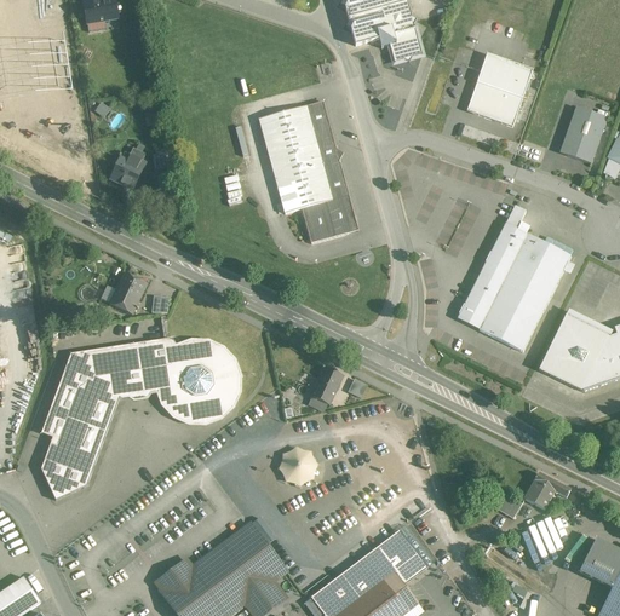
[(102,0),(84,0),(87,22),(119,17),(115,0),(102,0)]
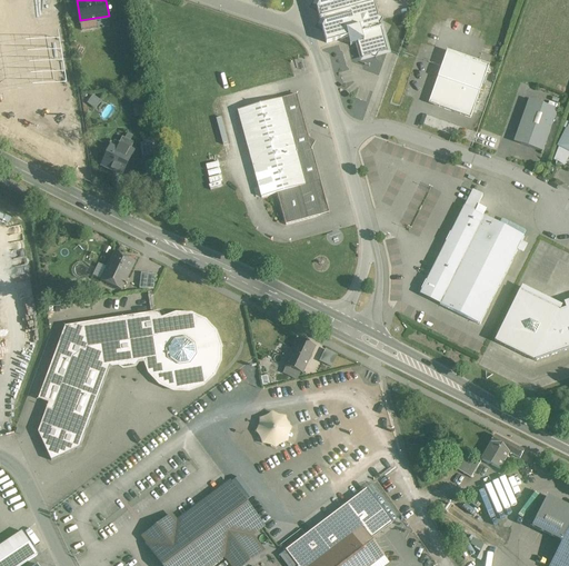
[(313,0),(312,3),(317,7),(320,19),(318,23),(322,26),(326,40),(380,26),(380,22),(382,18),(378,16),(373,1),(333,12),(330,0),(313,0)]
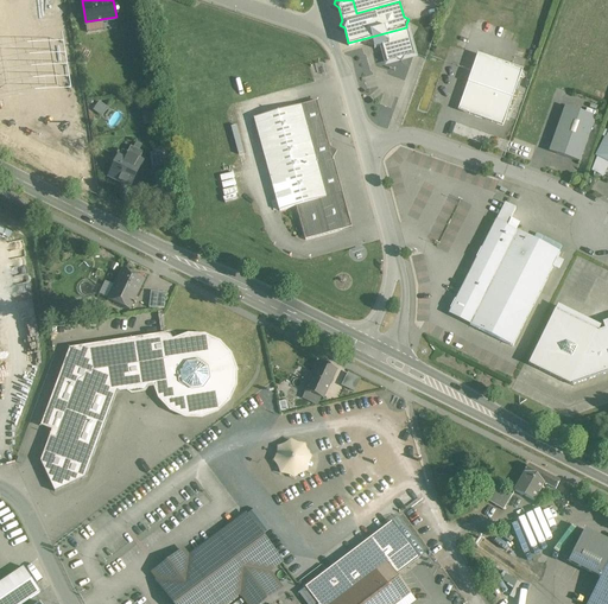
[(353,0),(358,13),(399,1),(399,0),(353,0)]
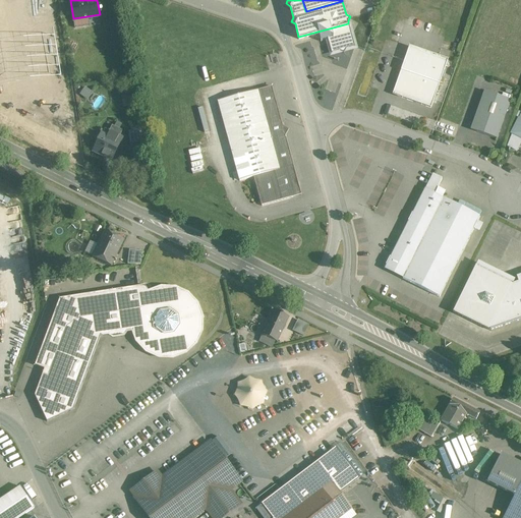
[(354,45),(351,34),(349,23),(319,32),(321,38),(321,39),(321,40),(322,39),(328,38),(332,51),(340,49),(344,51),(346,47),(354,45)]
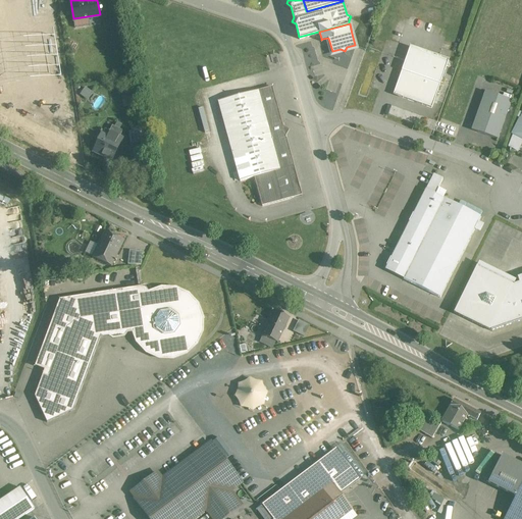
[(449,57),(410,44),(395,88),(398,94),(431,106),(449,57)]
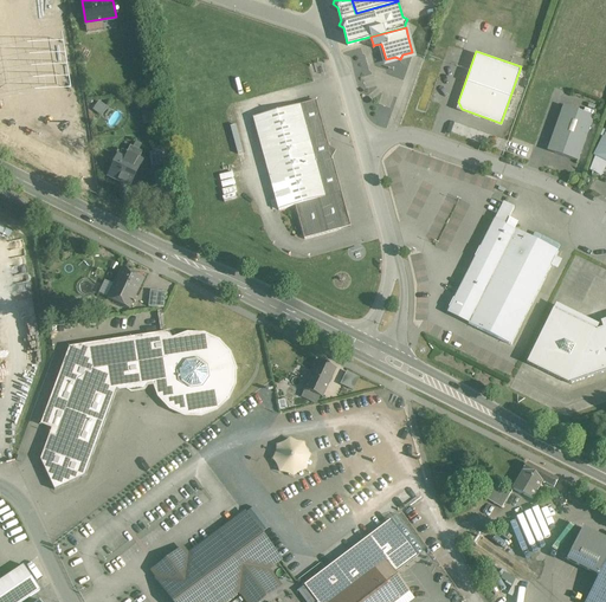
[(308,235),(352,224),(317,96),(253,114),(279,208),(298,204),(308,235)]
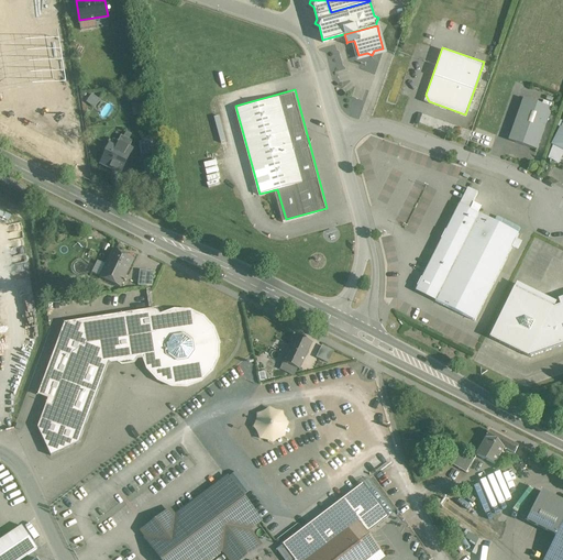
[(551,106),(523,96),(510,131),(515,140),(537,147),(551,106)]
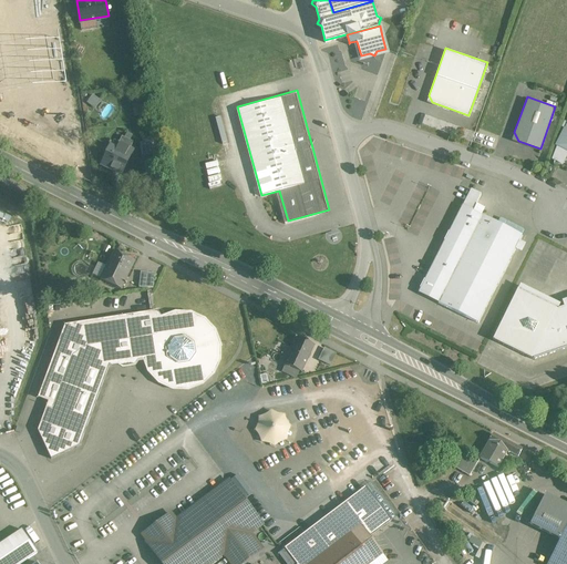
[(115,146),(114,146),(110,144),(101,162),(121,172),(125,163),(122,161),(133,140),(122,134),(115,146)]
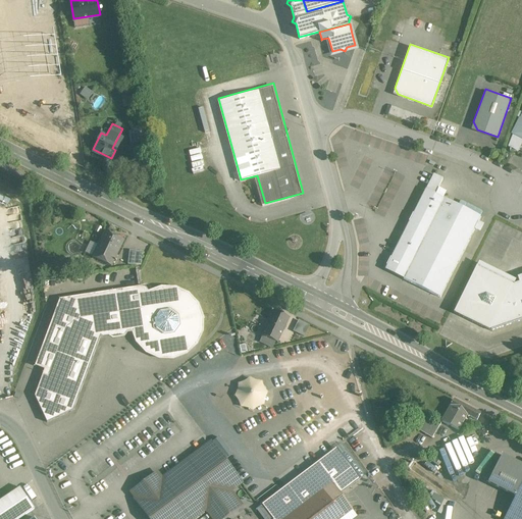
[(131,141),(133,141),(143,140),(141,127),(128,130),(131,141)]
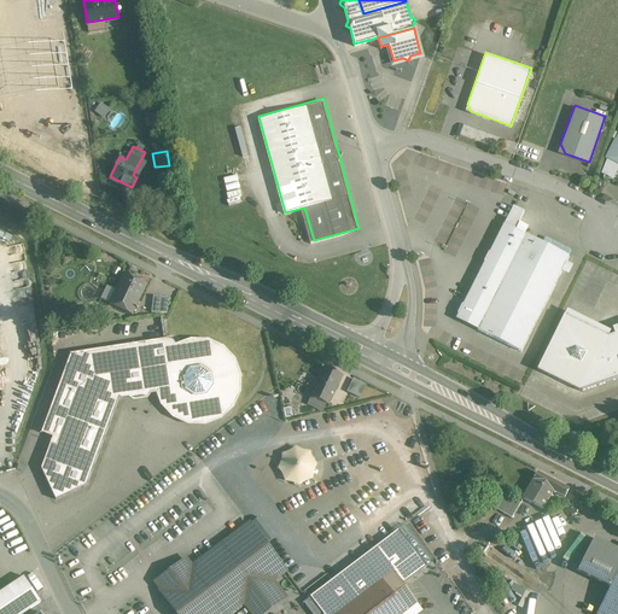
[(612,175),(613,174),(617,164),(617,159),(608,155),(602,170),(612,175)]
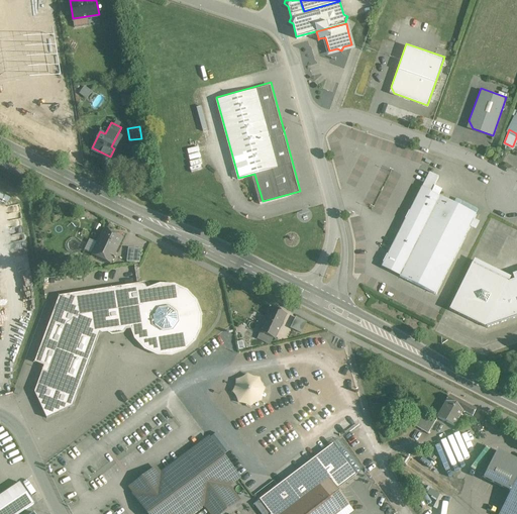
[(431,190),(435,181),(438,175),(429,171),(421,185),(431,190)]
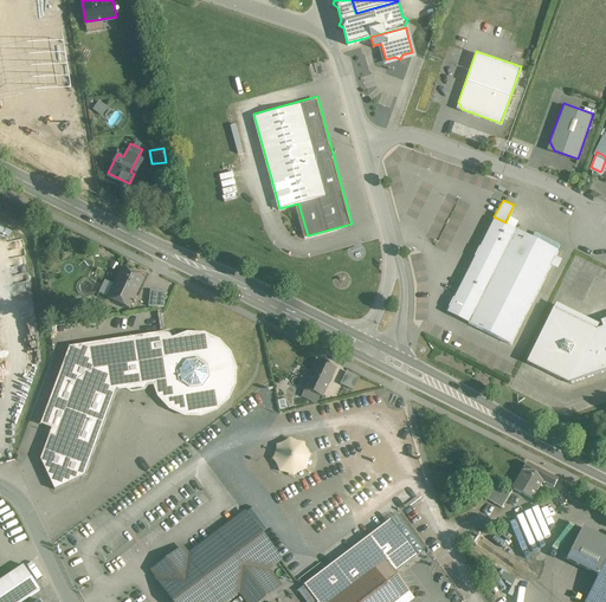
[(558,248),(537,238),(505,222),(494,217),(456,292),(477,303),(472,312),(469,321),(510,342),(558,248)]
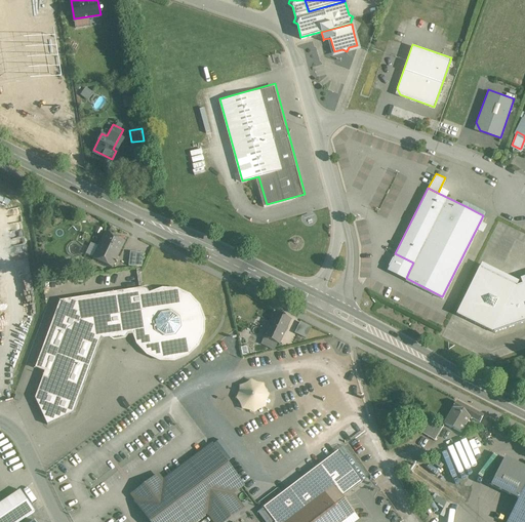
[(105,230),(93,254),(92,256),(112,266),(115,259),(116,261),(117,259),(116,258),(124,239),(105,230)]
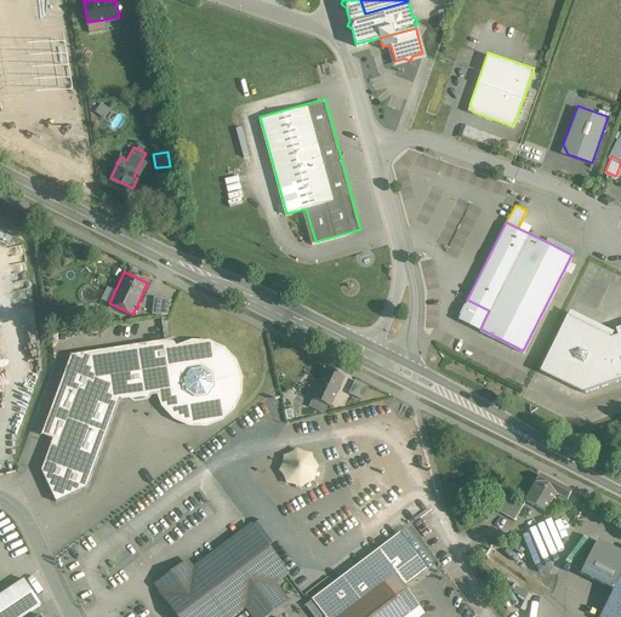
[(159,312),(163,312),(167,312),(170,297),(161,296),(159,312)]
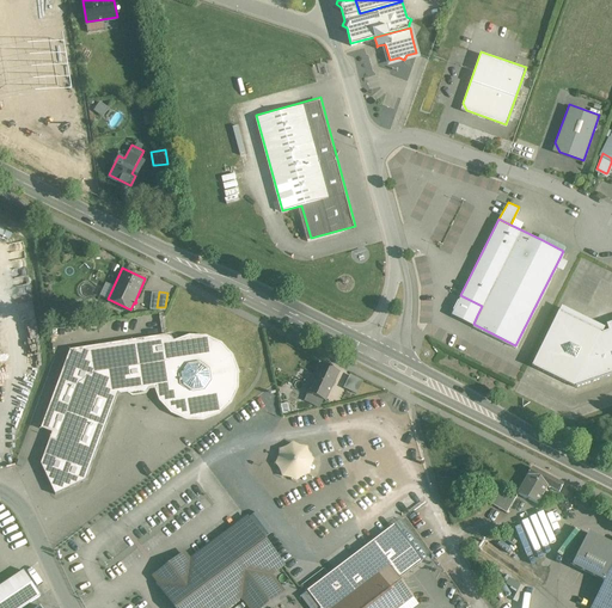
[(452,313),(473,324),(477,315),(482,306),(460,295),(452,313)]
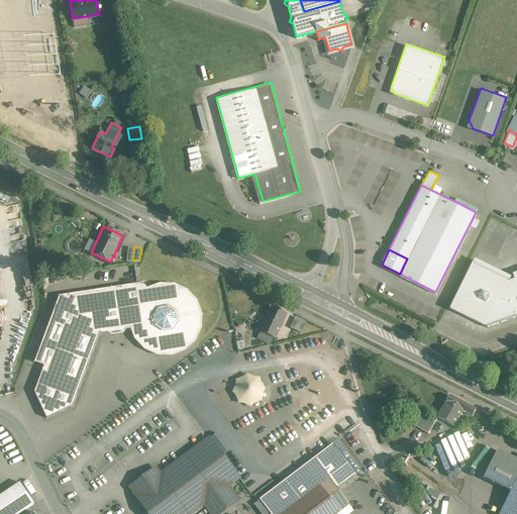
[(514,278),(509,280),(498,274),(499,272),(493,269),(492,271),(472,262),(449,307),(486,325),(516,314),(516,271),(512,273),(514,278)]
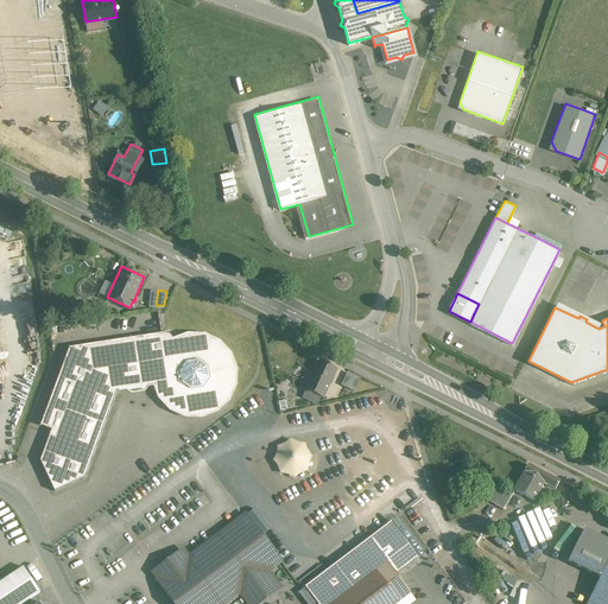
[(55,489),(82,476),(84,475),(86,475),(118,386),(132,385),(133,388),(141,386),(141,382),(156,381),(162,394),(171,406),(185,412),(201,413),(215,407),(227,396),(233,382),(234,367),(228,353),(217,342),(204,335),(203,335),(189,335),(175,339),(169,330),(69,345),(40,424),(51,427),(51,428),(40,458),(55,489)]
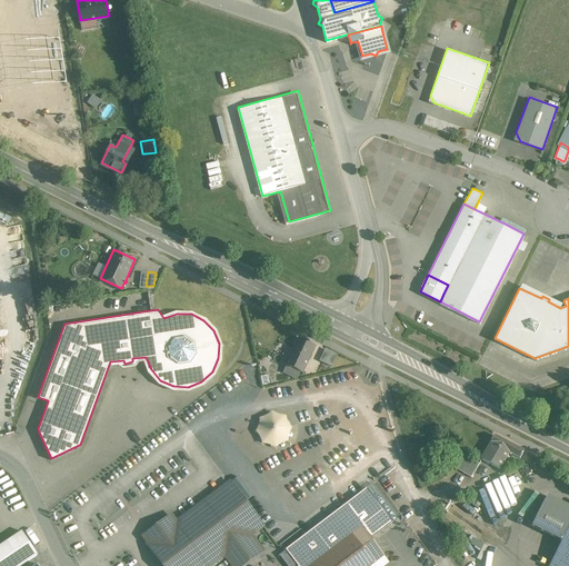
[(319,344),(299,334),(285,363),(305,373),(319,344)]
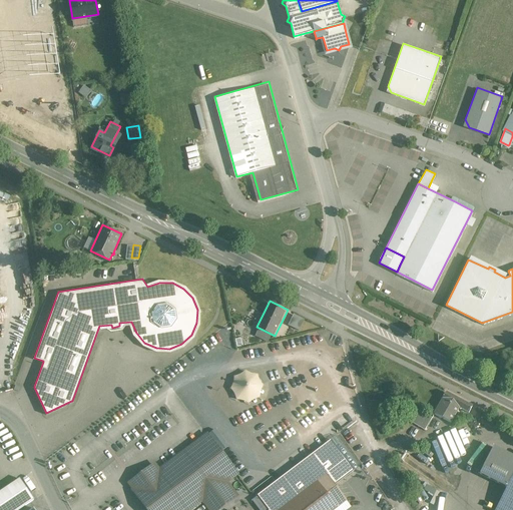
[(299,328),(305,317),(294,312),(289,323),(299,328)]
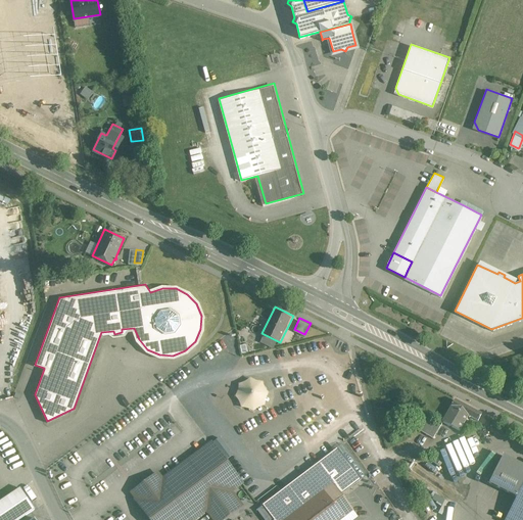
[(234,392),(242,407),(247,404),(250,410),(270,399),(258,378),(254,381),(251,375),(236,383),(239,389),(234,392)]
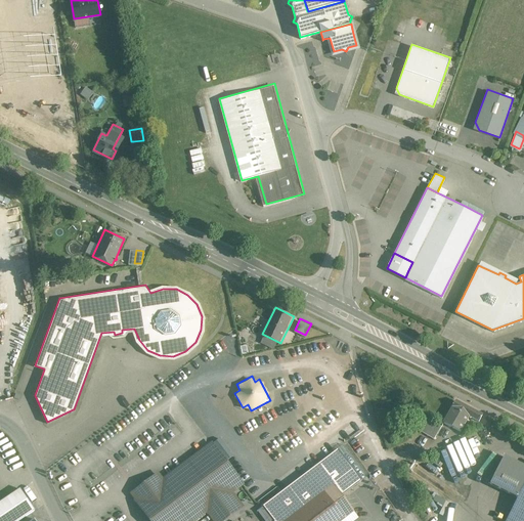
[(482,413),(455,399),(443,421),(461,430),(470,415),(479,419),(482,413)]
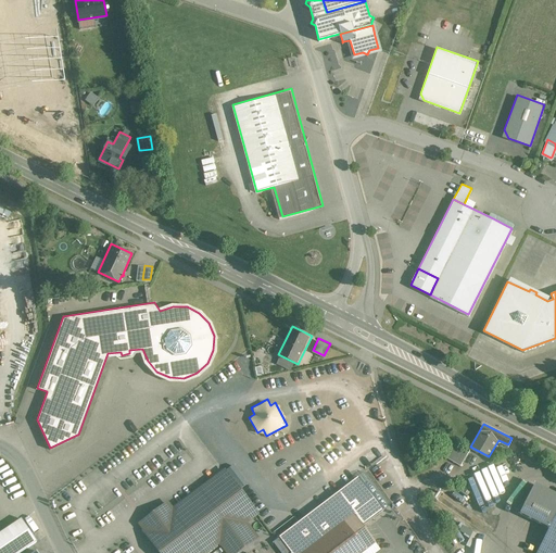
[(446,436),(438,449),(447,455),(456,442),(446,436)]
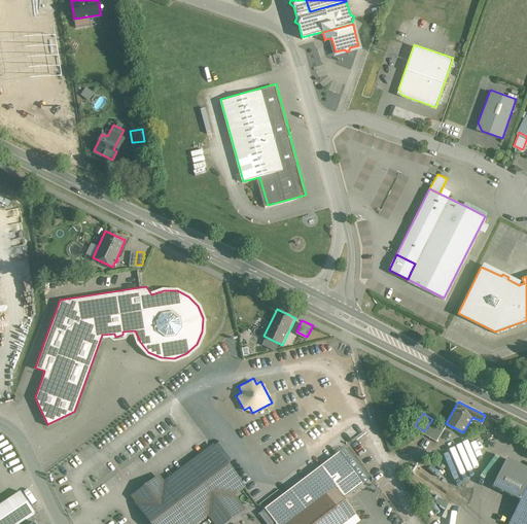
[(445,426),(432,419),(424,431),(436,440),(445,426)]
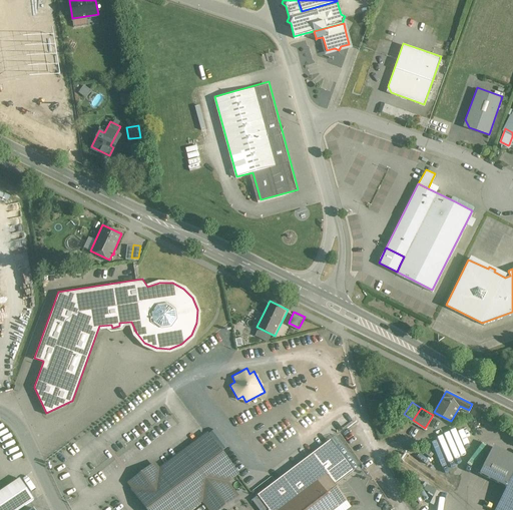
[(187,448),(178,454),(177,454),(177,455),(168,461),(167,462),(159,469),(158,468),(157,469),(158,469),(152,473),(151,474),(146,478),(146,477),(145,478),(141,482),(140,482),(132,488),(133,489),(137,495),(137,496),(138,495),(142,501),(142,502),(143,502),(147,508),(147,509),(148,509),(187,509),(194,504),(194,505),(195,504),(202,498),(210,509),(214,509),(220,506),(220,507),(221,506),(228,500),(228,501),(229,500),(236,494),(236,495),(237,494),(236,493),(231,487),(232,487),(231,486),(226,480),(236,473),(237,473),(236,472),(229,463),(230,463),(229,462),(228,462),(222,453),(221,452),(214,443),(215,443),(214,442),(207,433),(207,432),(206,433),(197,440),(197,439),(196,440),(188,447),(187,447),(186,447),(187,448)]
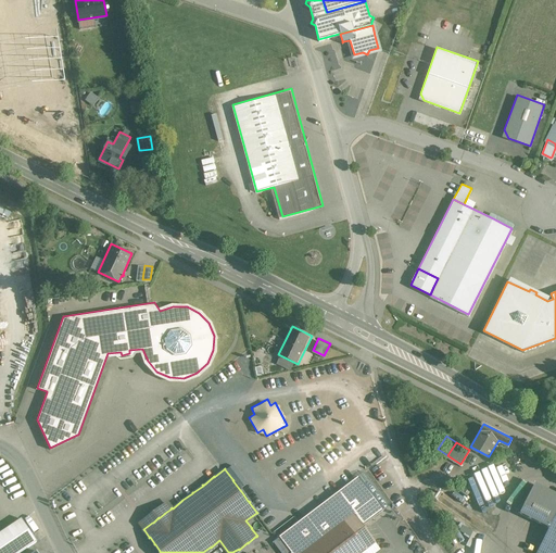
[(359,552),(376,541),(363,525),(383,508),(358,475),(273,541),(279,550),(286,544),(292,552),(359,552)]
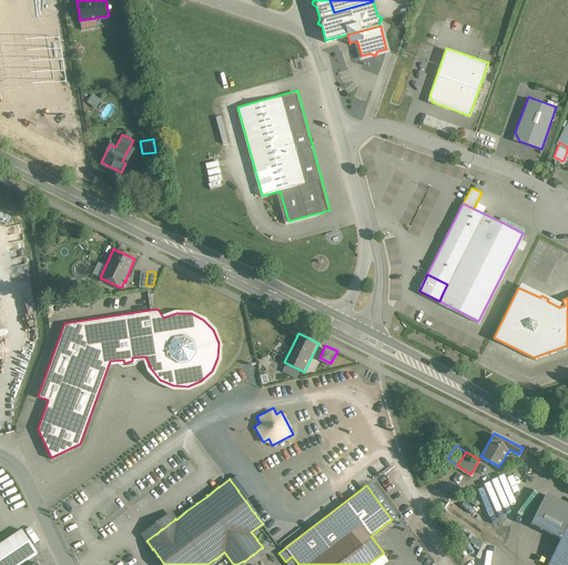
[(567,564),(567,503),(546,493),(531,523),(561,538),(547,564),(567,564)]
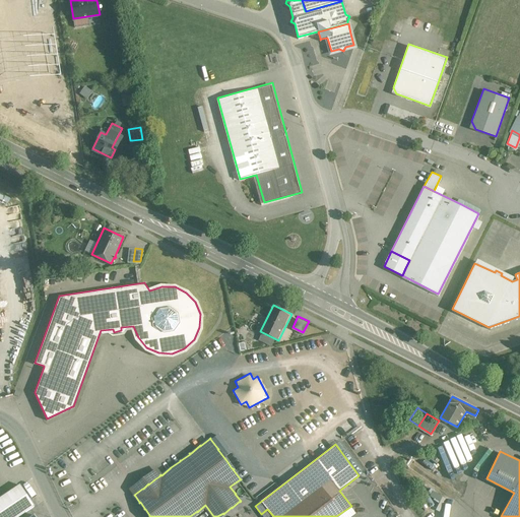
[(20,483),(0,496),(0,516),(14,516),(35,504),(20,483)]
